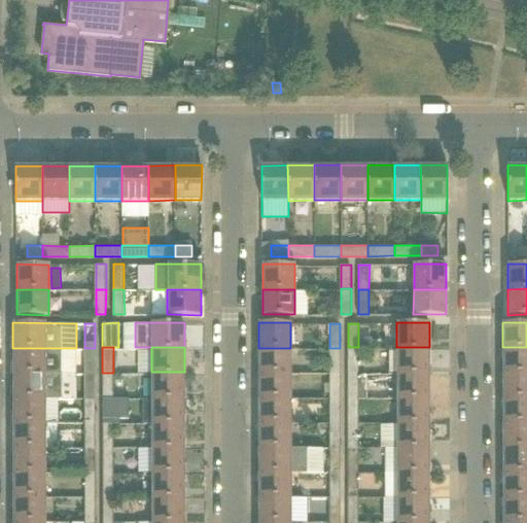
[(348,372),(358,372),(358,347),(348,347),(348,372)]
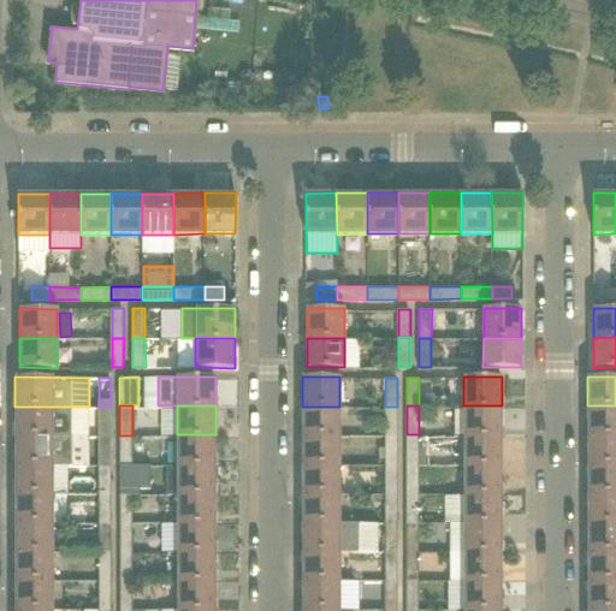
[(502,405),(463,405),(463,434),(502,434),(502,405)]
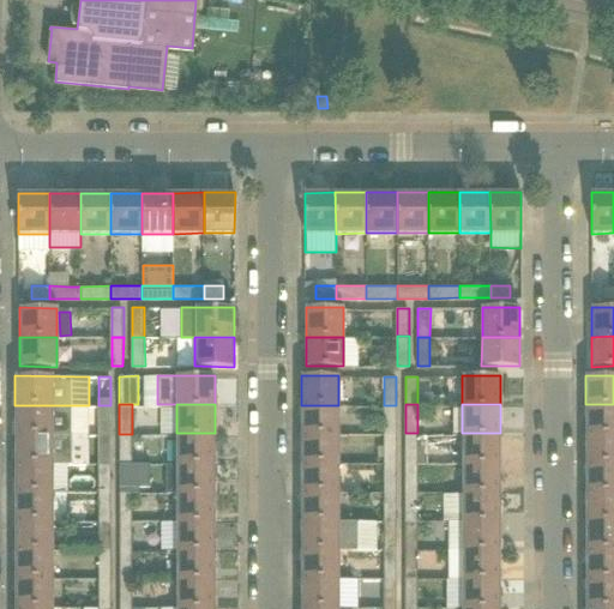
[(585,433),(613,433),(613,404),(585,404),(585,433)]
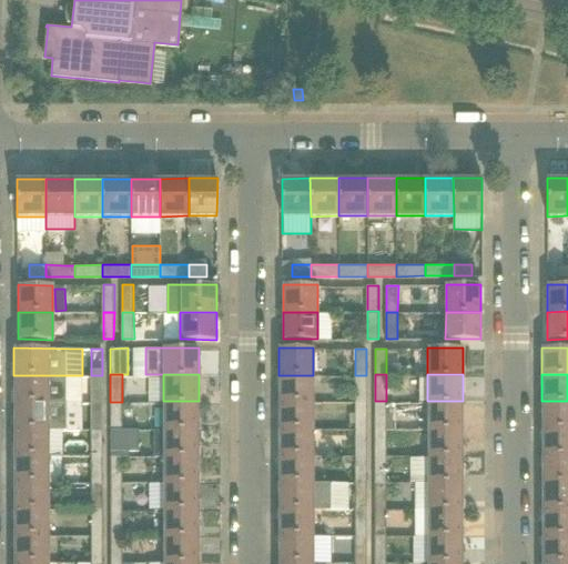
[(13,402),(64,402),(64,375),(13,375),(13,402)]
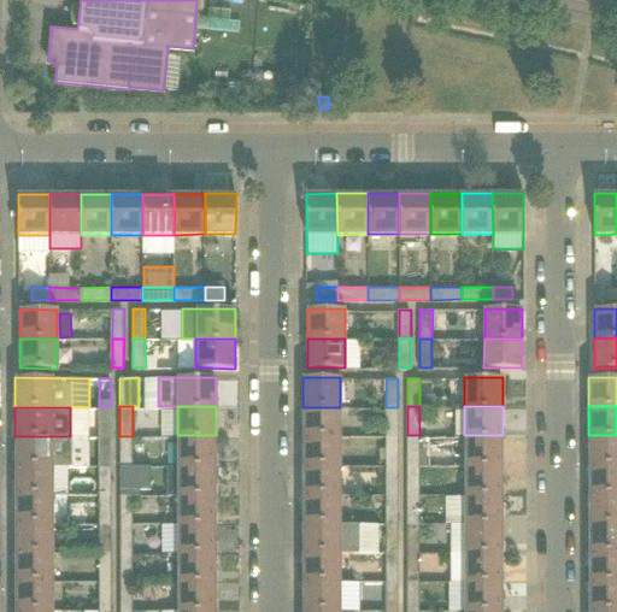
[(99,436),(111,436),(111,407),(99,407),(99,436)]
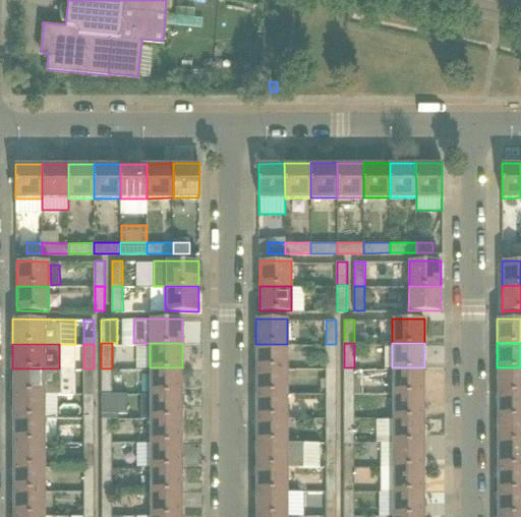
[(255,344),(255,367),(287,367),(287,344),(255,344)]
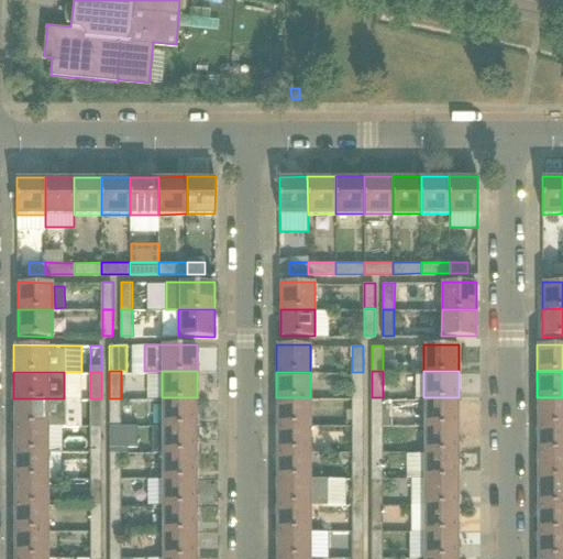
[(352,397),(363,397),(363,372),(352,372),(352,397)]
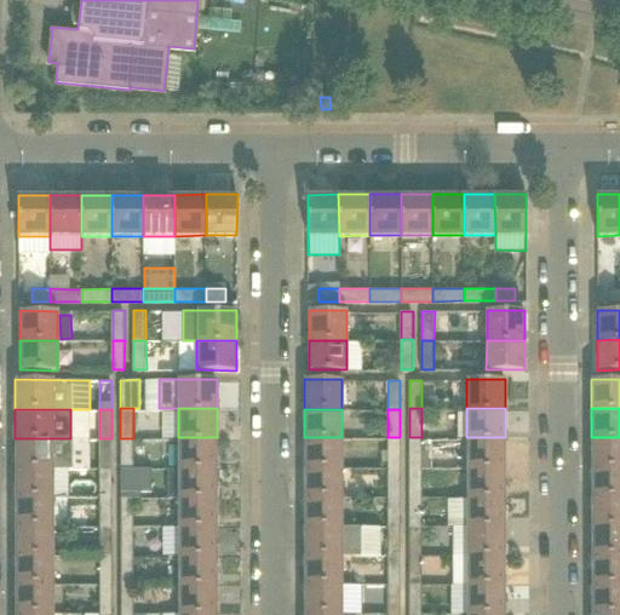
[(178,437),(178,467),(217,467),(217,437),(178,437)]
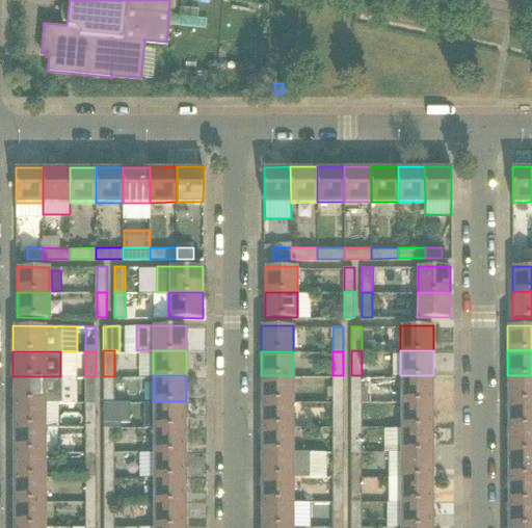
[(261,400),(293,401),(293,375),(261,375),(261,400)]
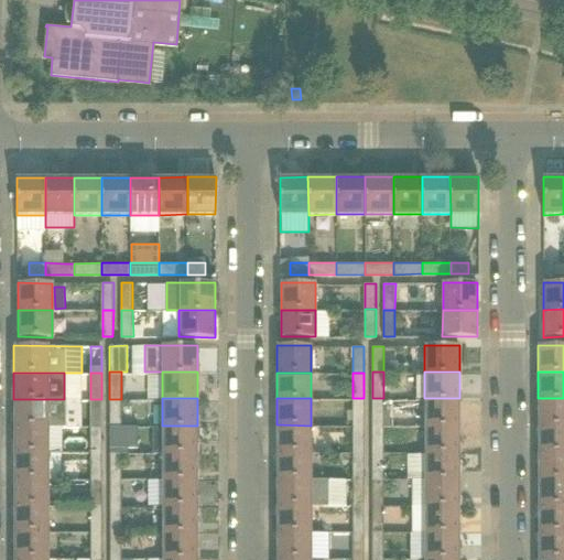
[(353,426),(364,426),(364,398),(353,398),(353,426)]
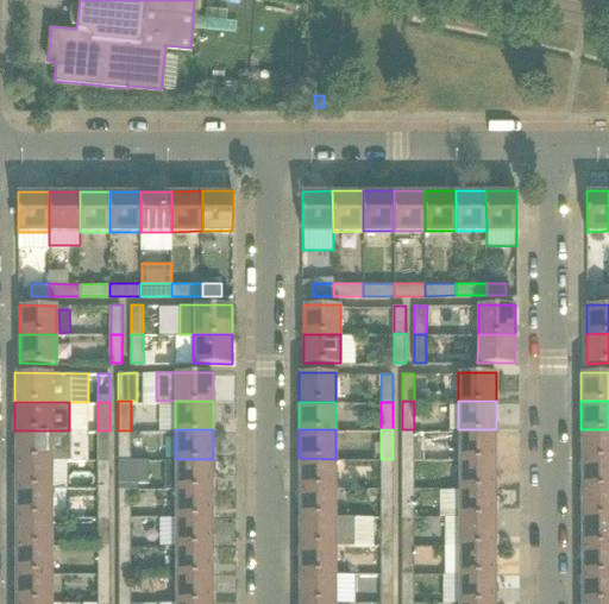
[(402,429),(402,459),(414,459),(424,458),(425,432),(414,432),(414,429),(402,429)]
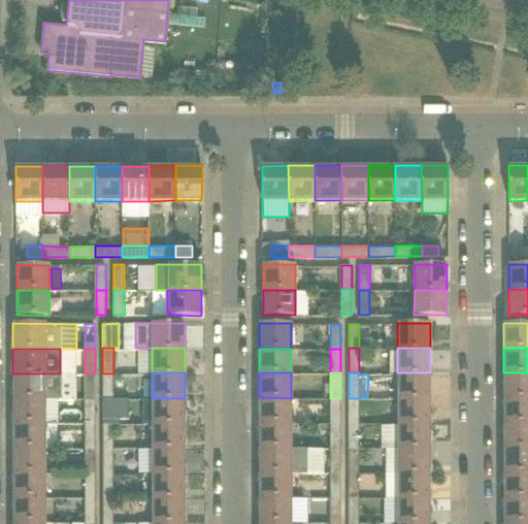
[(430,372),(397,372),(397,398),(430,397),(430,372)]
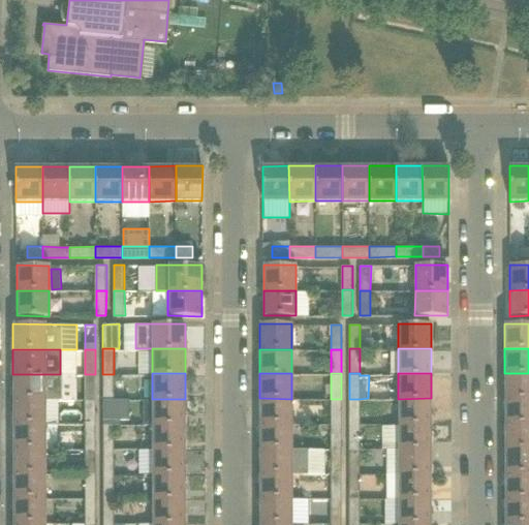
[(504,399),(528,398),(528,373),(504,373),(504,399)]
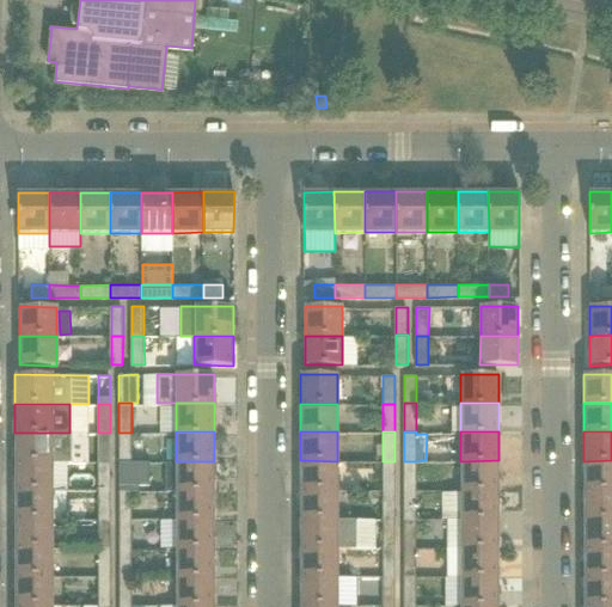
[(69,433),(14,433),(14,461),(53,461),(69,461),(69,433)]
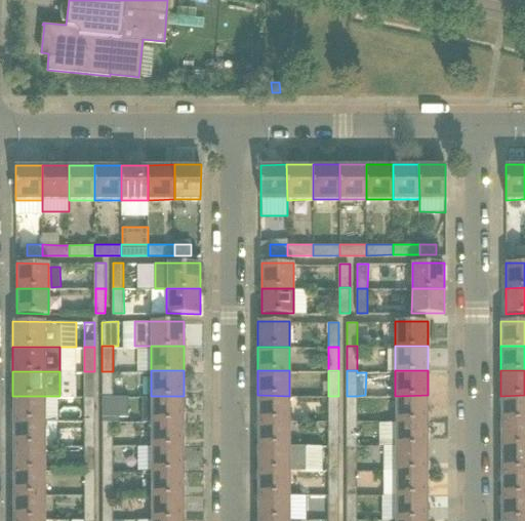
[(84,396),(94,396),(94,371),(84,371),(84,396)]
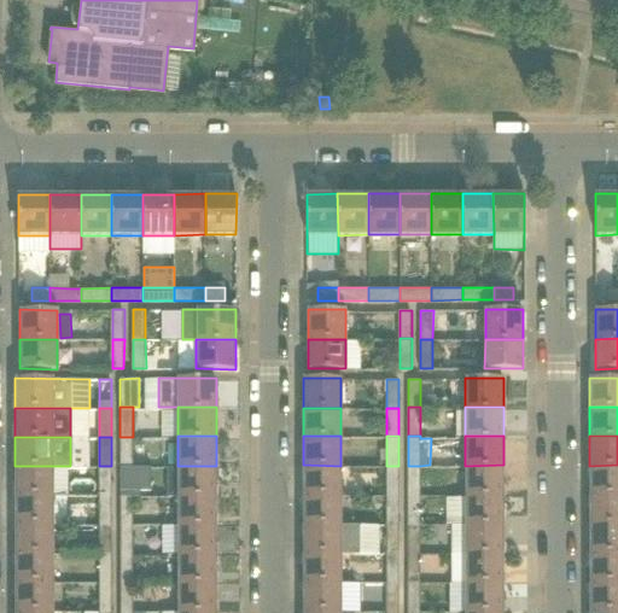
[(133,466),(133,437),(120,437),(120,466),(133,466)]
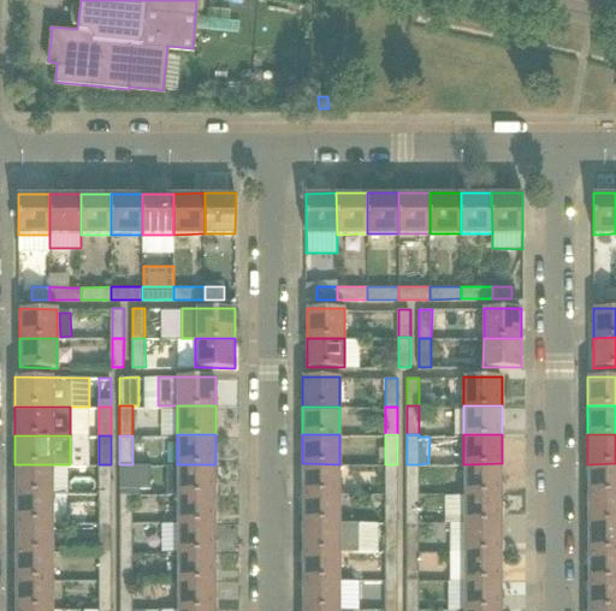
[(302,493),(339,493),(339,464),(302,463),(302,493)]
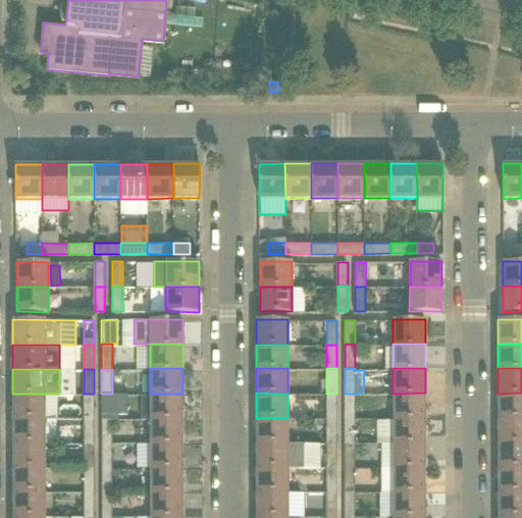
[(425,393),(393,394),(393,418),(425,418),(425,393)]
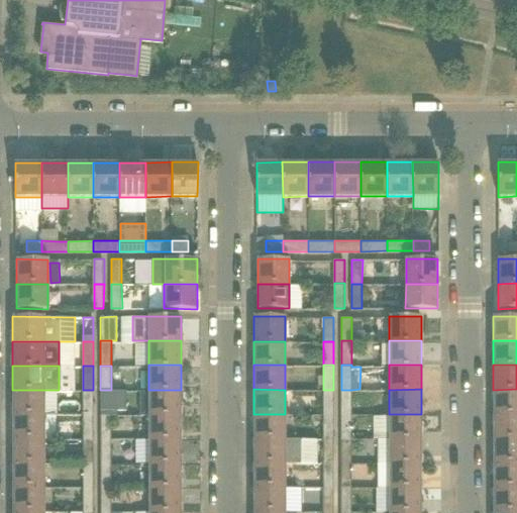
[(493,414),(516,413),(516,389),(493,390),(493,414)]
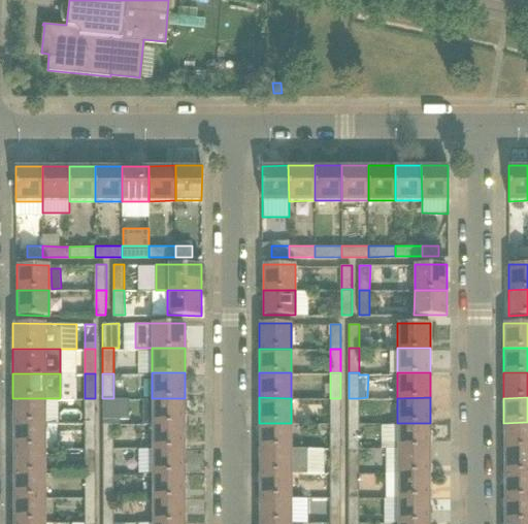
[(12,398),(12,423),(45,423),(45,398),(12,398)]
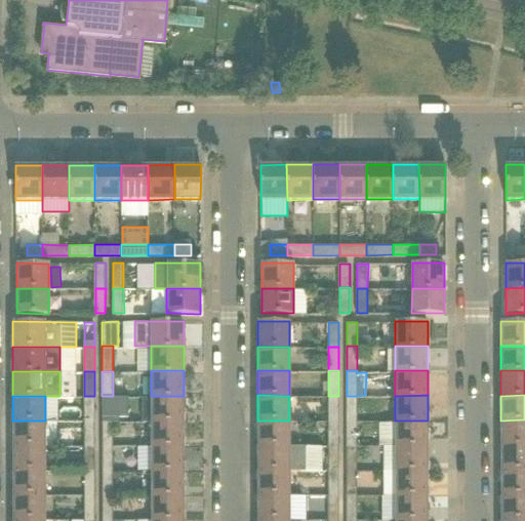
[(84,396),(84,421),(94,421),(94,396),(84,396)]
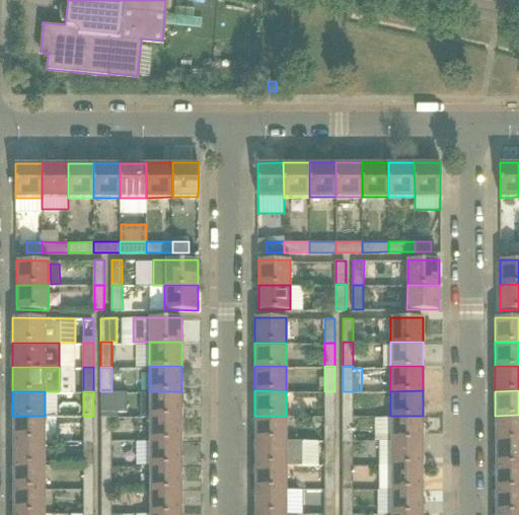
[(100,391),(100,412),(127,411),(127,391),(112,391),(100,391)]
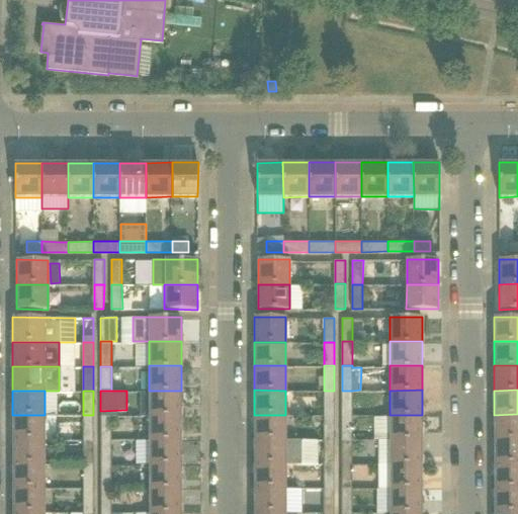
[(149,391),(149,415),(181,415),(181,391),(149,391)]
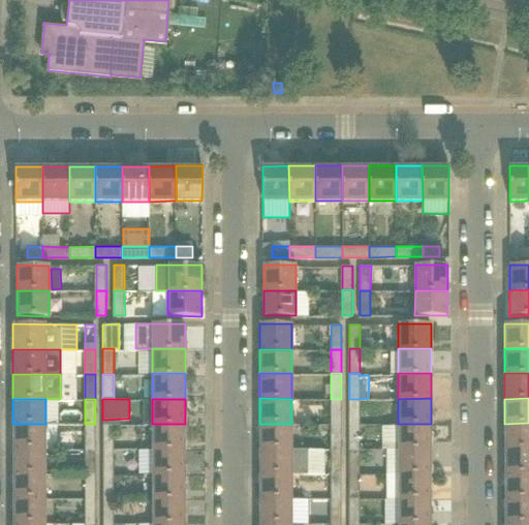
[(331,424),(341,424),(341,399),(331,399),(331,424)]
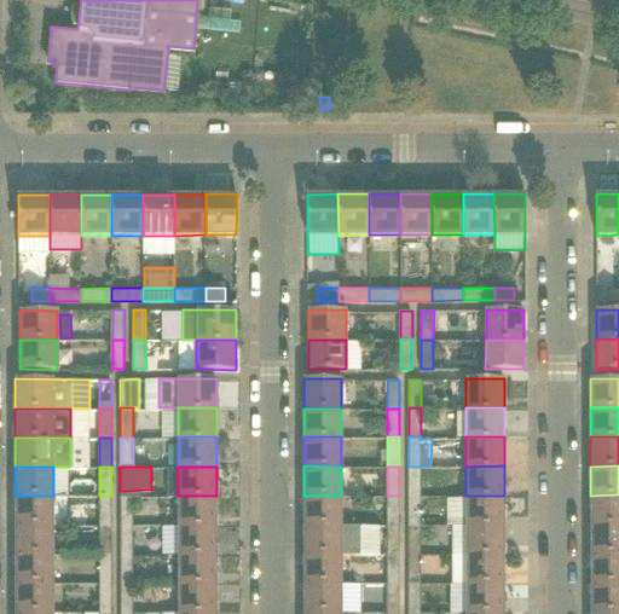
[(409,467),(409,496),(421,496),(421,467),(409,467)]
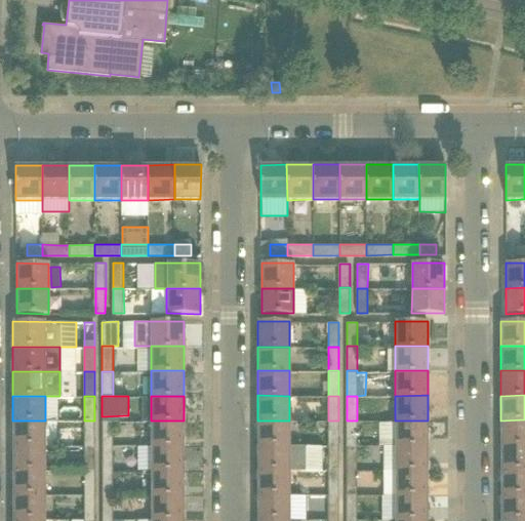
[(500,445),(524,444),(524,419),(500,421),(500,445)]
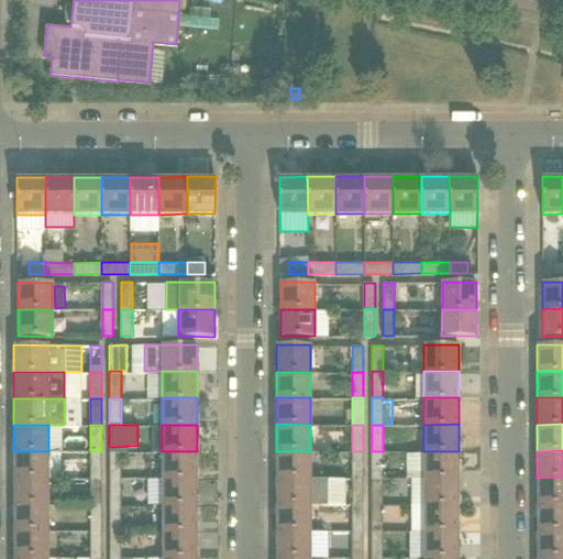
[(14,478),(48,478),(48,451),(13,451),(14,478)]
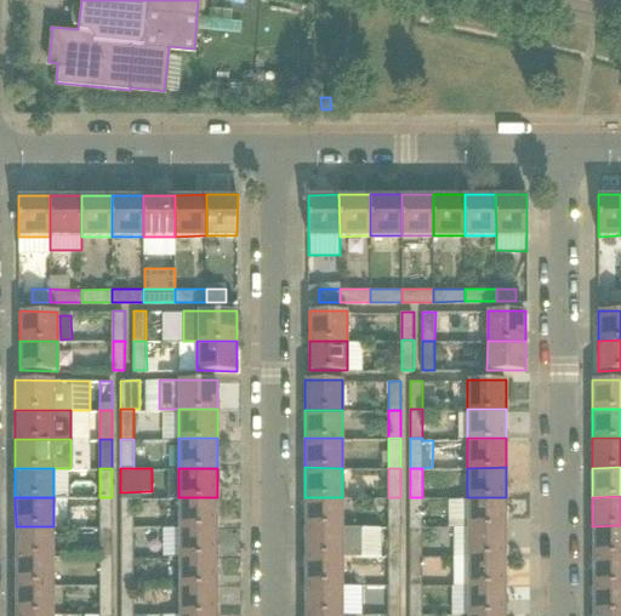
[(112,497),(100,497),(100,526),(112,526),(112,497)]
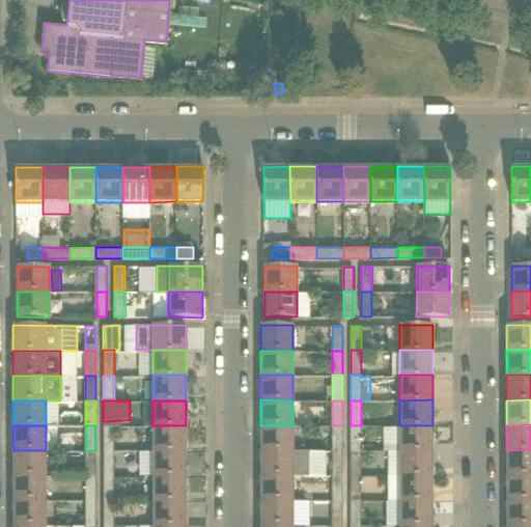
[(103,450),(114,450),(114,425),(103,425),(103,450)]
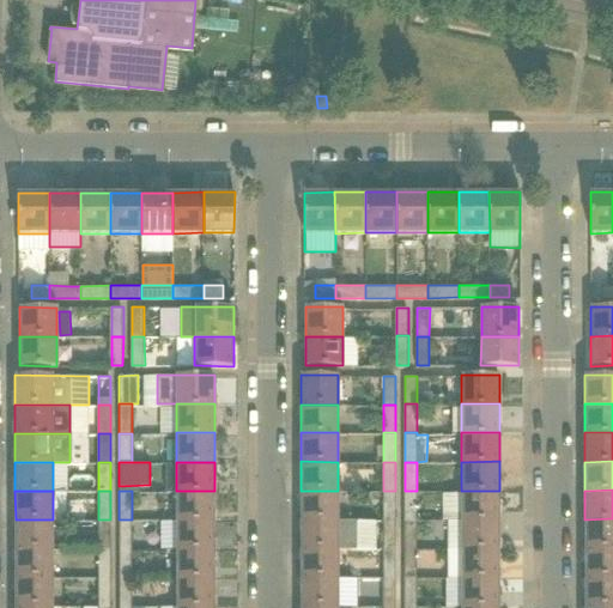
[(176,491),(176,520),(214,520),(214,491),(176,491)]
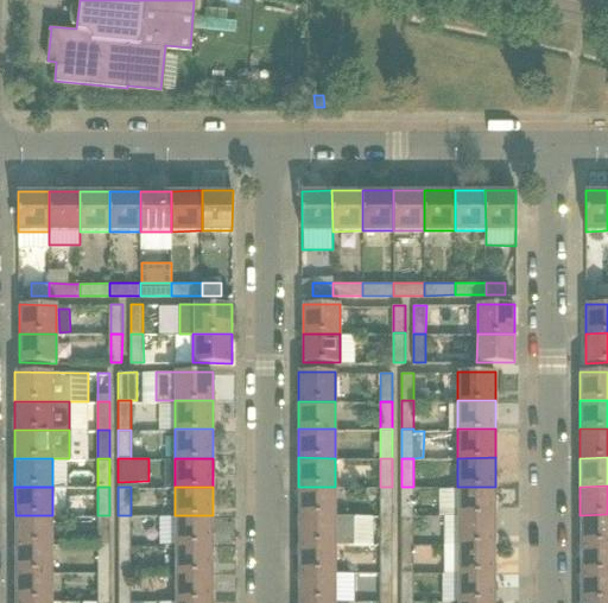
[(298,515),(335,515),(335,487),(298,487),(298,515)]
